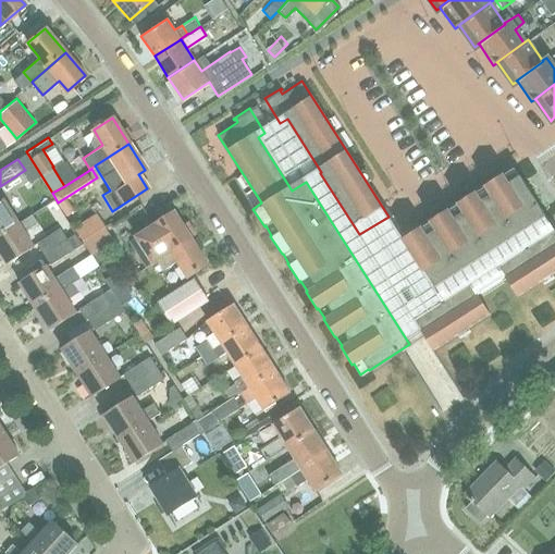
[(419,226),(402,237),(407,246),(398,253),(423,293),(545,216),(519,174),(507,182),(502,174),(484,185),(490,194),(480,200),(475,191),(456,202),(463,211),(453,218),(446,208),(429,220),(434,229),(426,235),(419,226)]
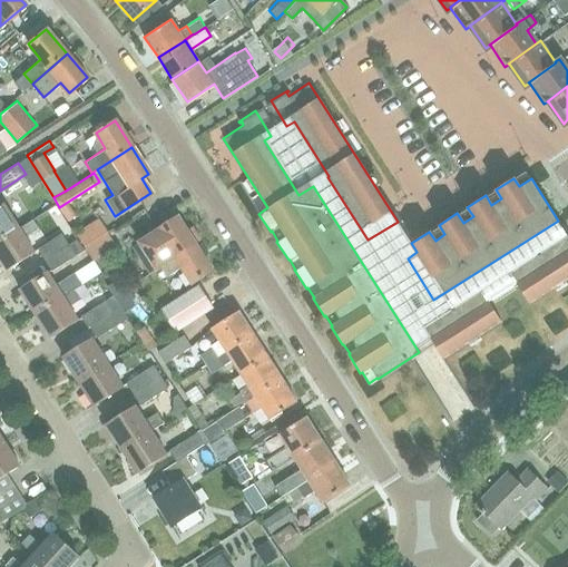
[(0,240),(19,227),(0,196),(0,240)]
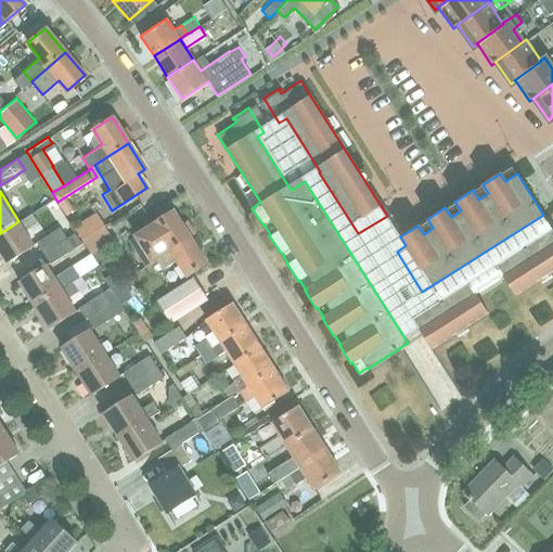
[(98,209),(74,225),(81,236),(100,225),(105,221),(98,209)]
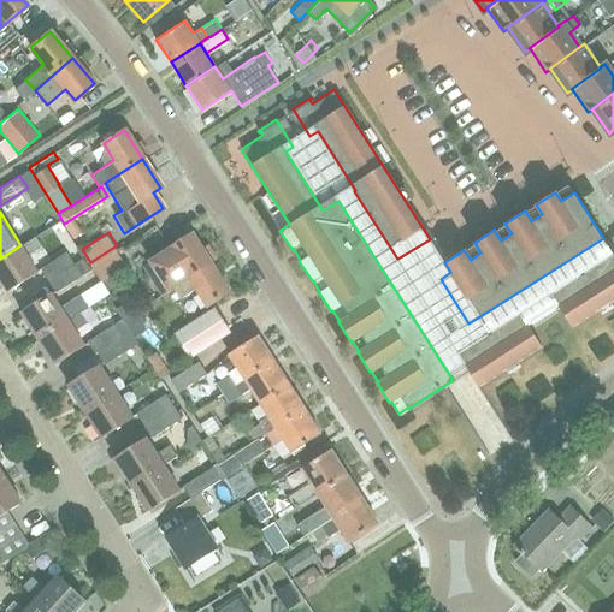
[(153,259),(165,277),(172,287),(210,263),(192,235),(170,248),(153,259)]
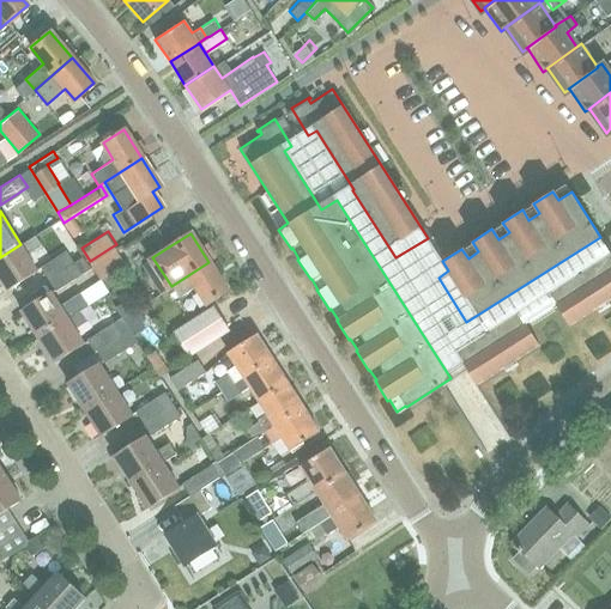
[(35,235),(20,244),(26,253),(41,244),(35,235)]
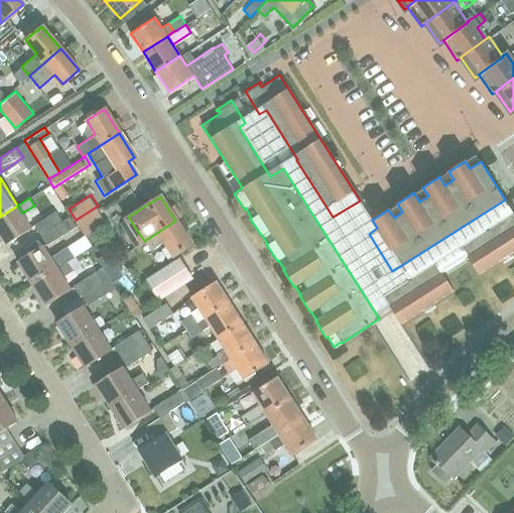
[(62,205),(55,209),(56,210),(62,220),(70,215),(62,205)]
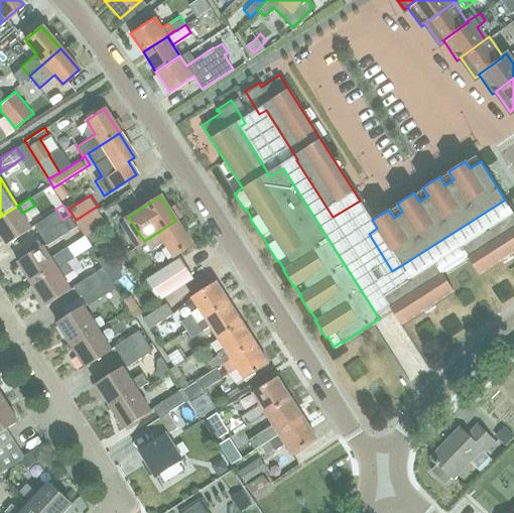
[(17,206),(0,217),(0,234),(6,244),(31,228),(22,213),(17,206)]
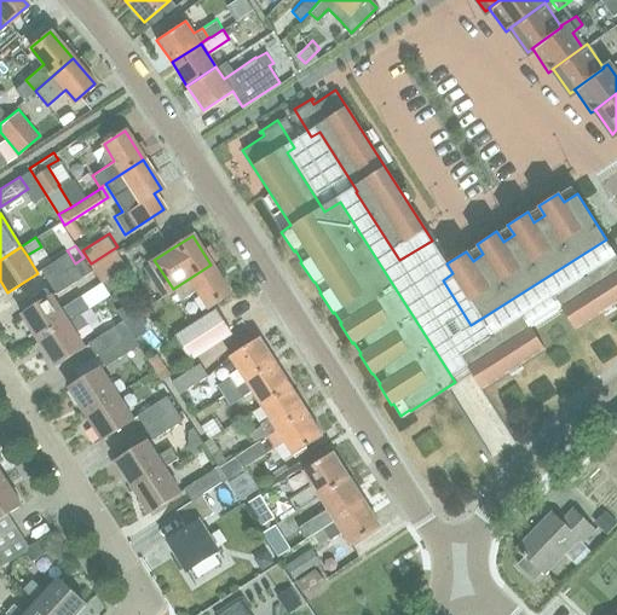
[(111,250),(91,264),(99,277),(120,264),(111,250)]
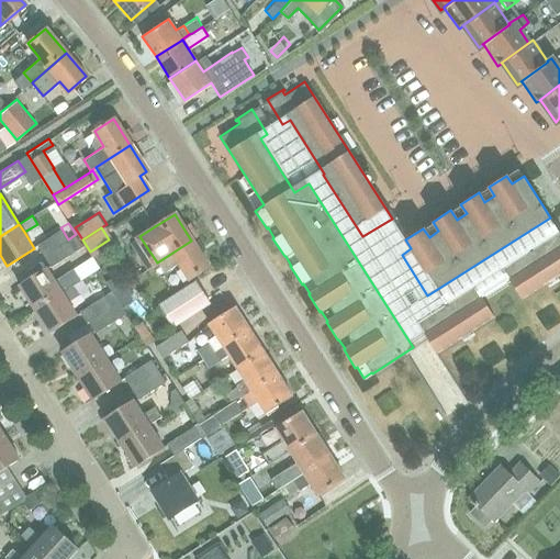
[(76,234),(68,239),(62,228),(37,244),(45,256),(76,235),(76,234)]
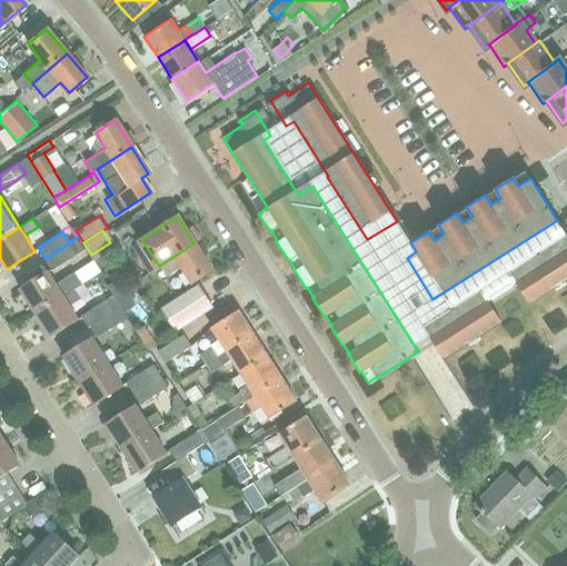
[(566,236),(566,234),(565,235),(507,270),(527,301),(566,275),(566,236)]
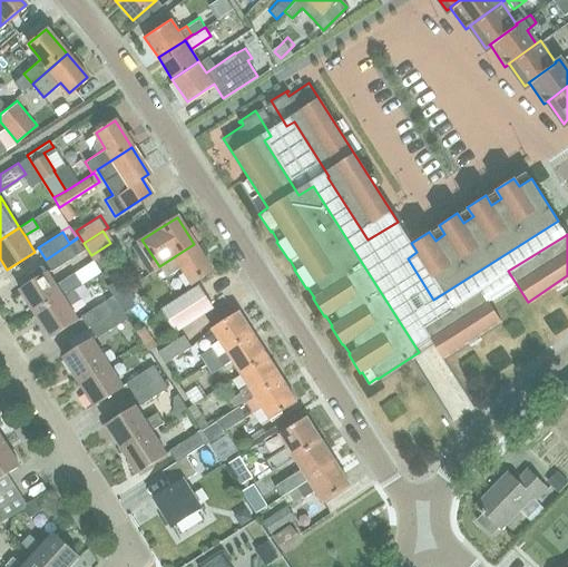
[(77,238),(46,260),(52,270),(84,250),(77,238)]
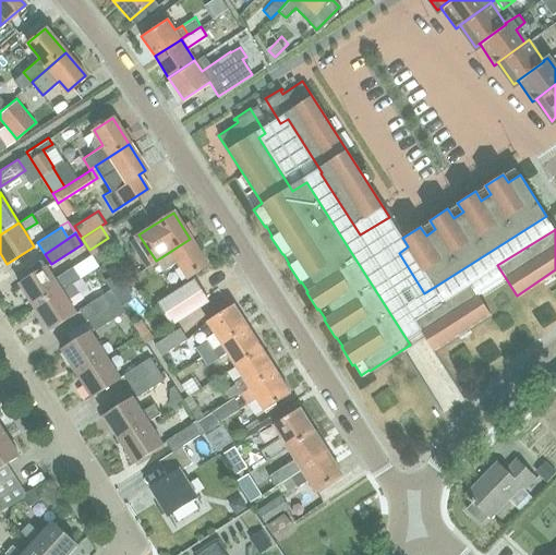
[(190,239),(156,261),(162,270),(178,261),(186,276),(205,264),(190,239)]
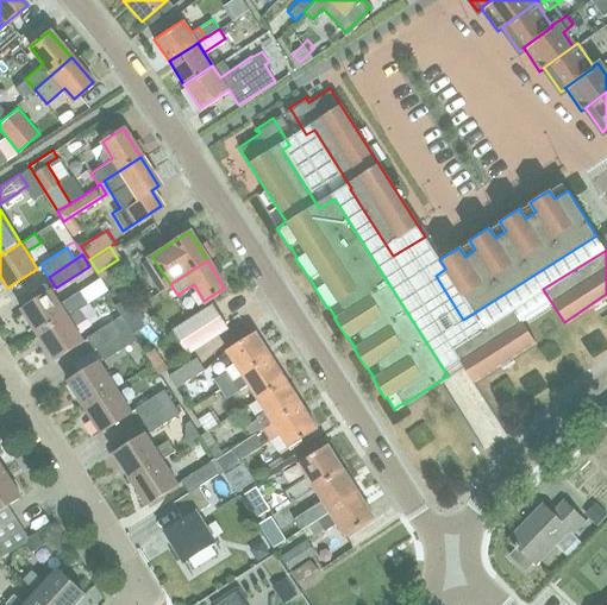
[(95,295),(105,289),(99,279),(94,282),(98,287),(92,290),(95,295)]
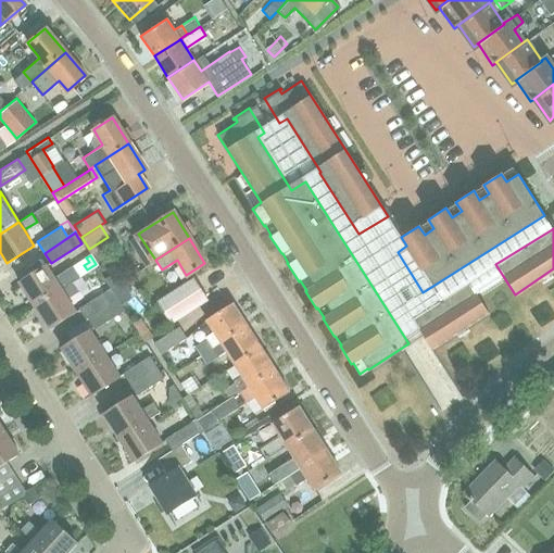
[(19,281),(35,306),(61,289),(61,287),(79,275),(72,264),(53,276),(46,265),(19,281)]
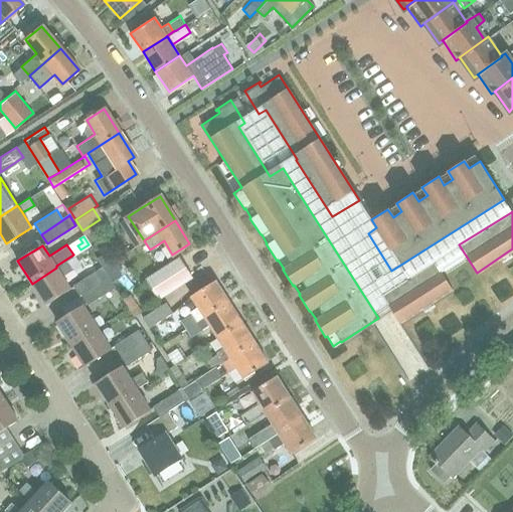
[(109,248),(97,257),(103,266),(104,267),(116,259),(109,248)]
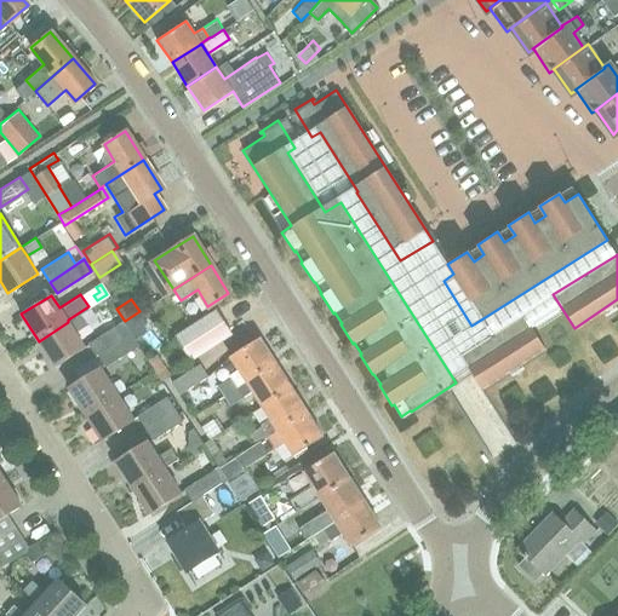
[(190,358),(230,332),(215,308),(175,334),(190,358)]
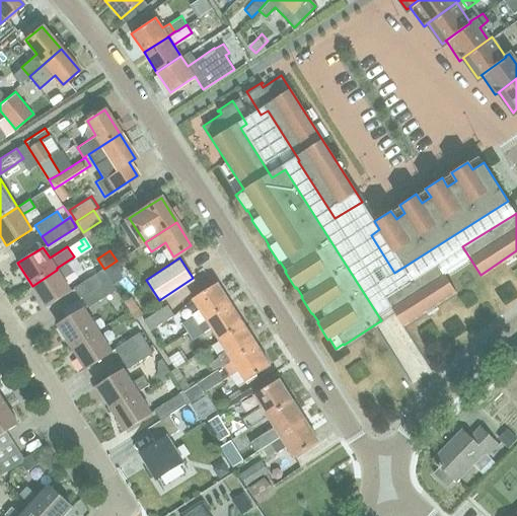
[(117,261),(104,269),(108,277),(121,269),(117,261)]
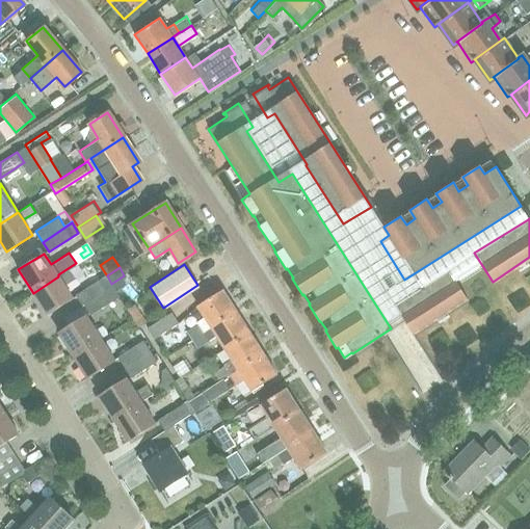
[(58,276),(33,293),(47,315),(73,298),(63,284),(73,278),(68,268),(58,274),(58,276)]
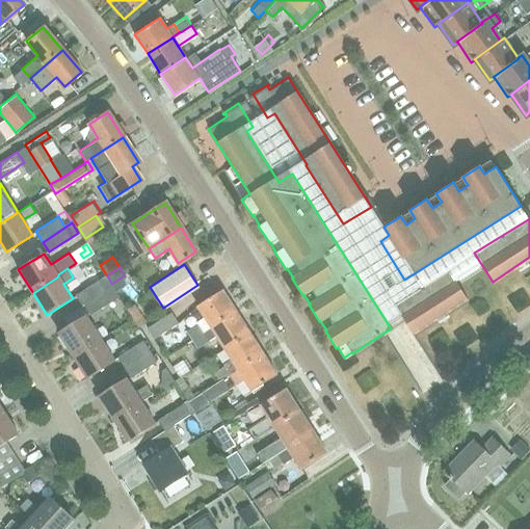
[(467,297),(455,281),(449,269),(394,303),(413,333),(467,297)]
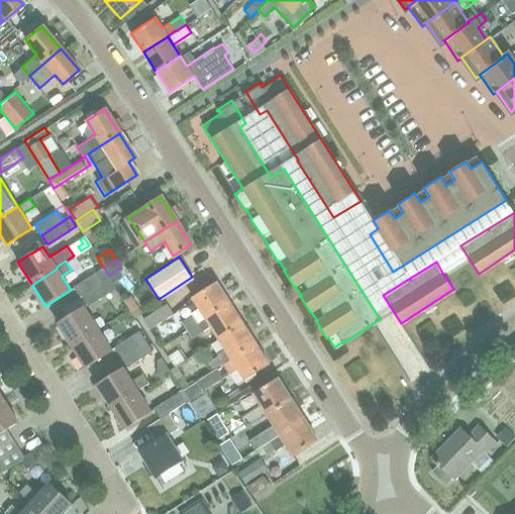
[(80,297),(82,295),(102,282),(101,280),(108,276),(104,268),(103,267),(95,271),(96,272),(73,286),(80,297)]
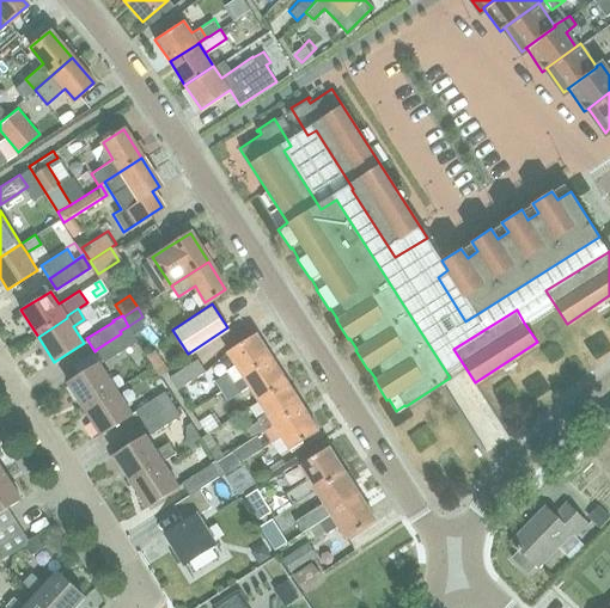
[(127,330),(121,333),(97,349),(104,361),(134,342),(127,330)]
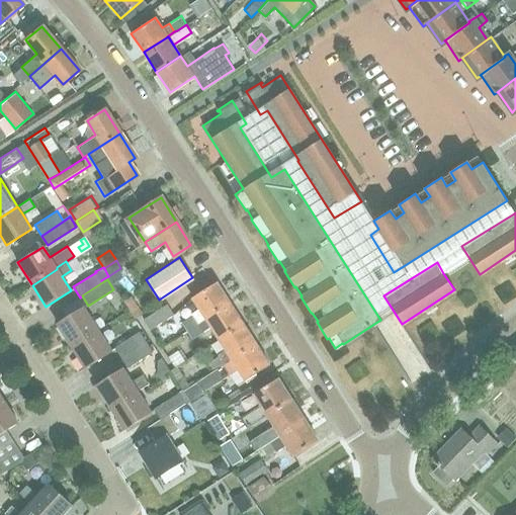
[(180,321),(186,329),(228,302),(215,281),(191,296),(197,308),(190,313),(191,314),(180,321)]
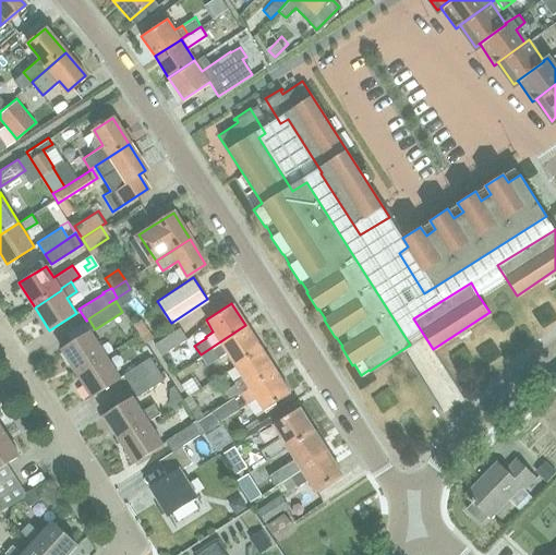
[(140,318),(132,323),(143,339),(144,338),(149,334),(140,318)]
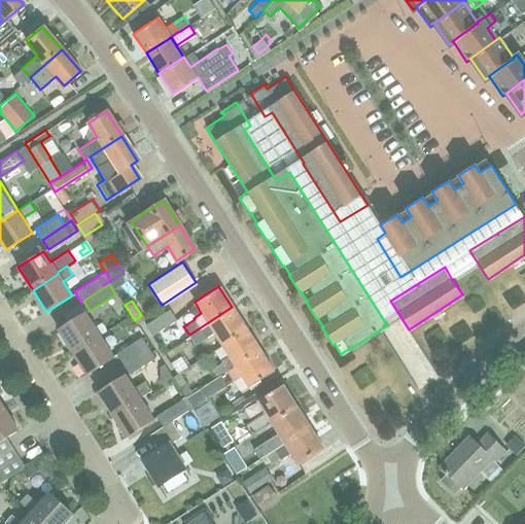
[(213,332),(221,345),(246,328),(232,307),(189,335),(196,344),(213,332)]
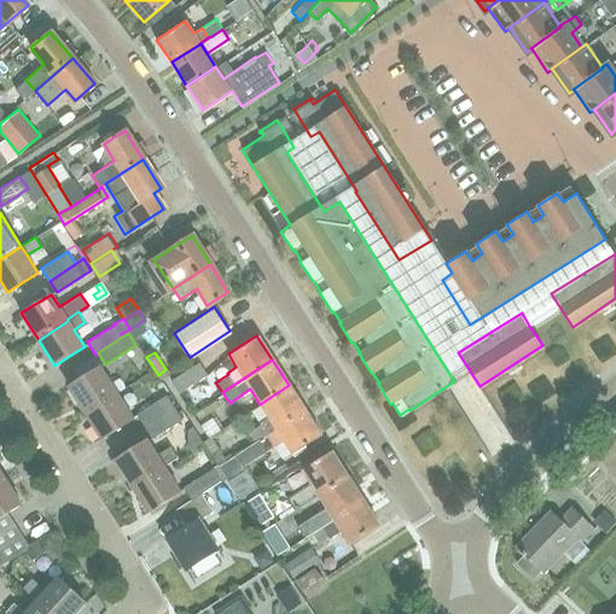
[(176,392),(205,374),(198,362),(169,380),(176,392)]
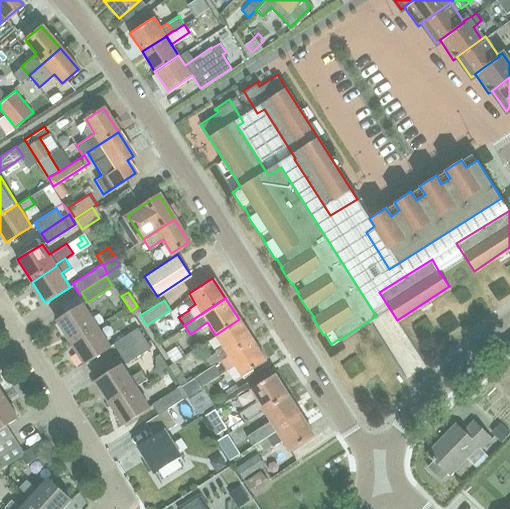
[(57,321),(70,342),(96,325),(83,304),(57,321)]
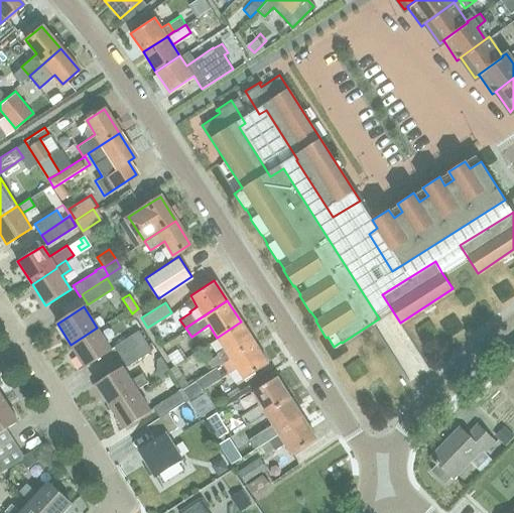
[(223,347),(215,352),(216,354),(222,362),(230,358),(253,342),(241,322),(217,338),(223,347)]
